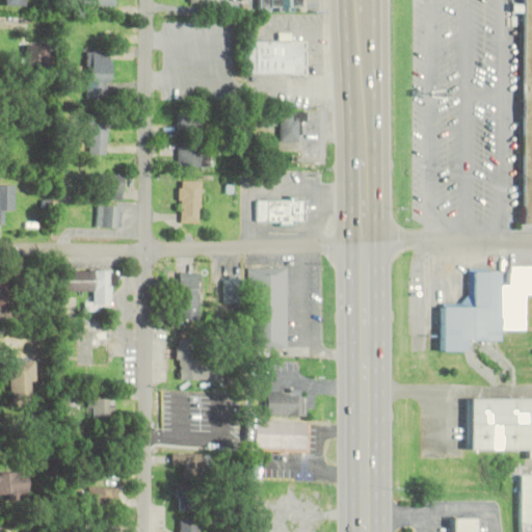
[(260,0),(260,10),(303,10),(303,0),(260,0)]
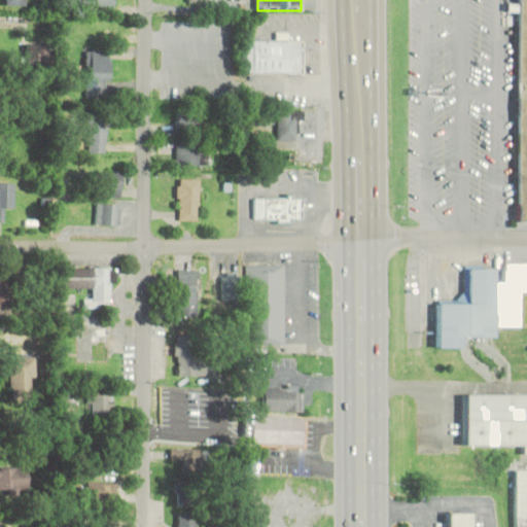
[(526,0),(518,0),(518,221),(526,221),(526,0)]
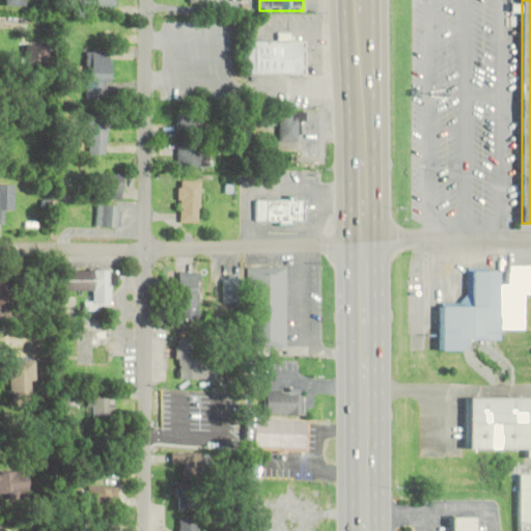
[(247,75),(306,75),(306,39),(247,39),(247,75)]
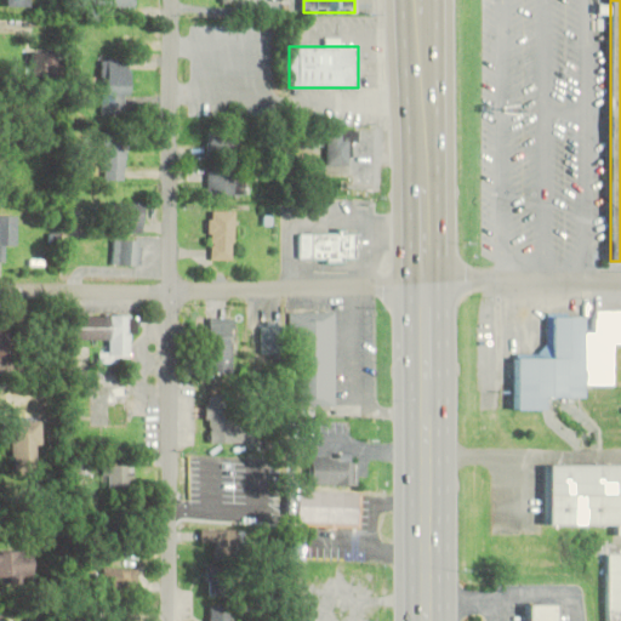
[(63,75),(63,53),(32,53),(32,75),(63,75)]
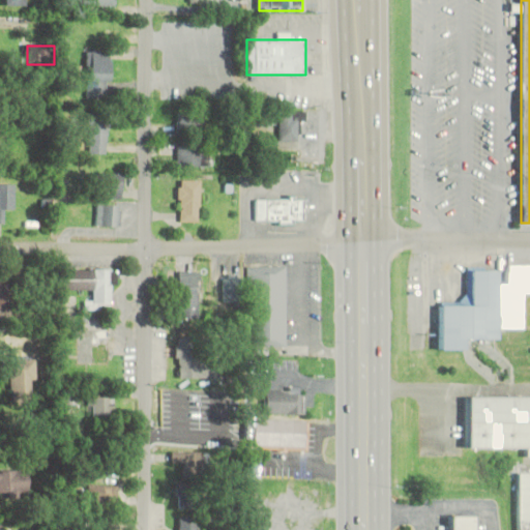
[(109,98),(110,51),(89,51),(88,98),(109,98)]
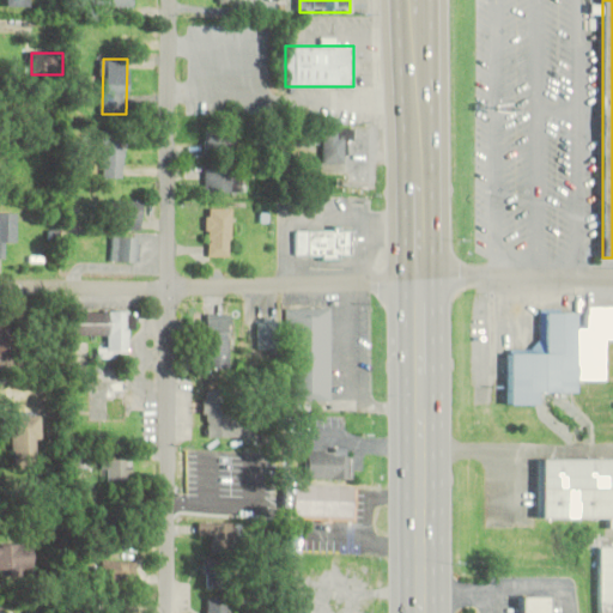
[(350,163),(350,128),(323,128),(323,163),(350,163)]
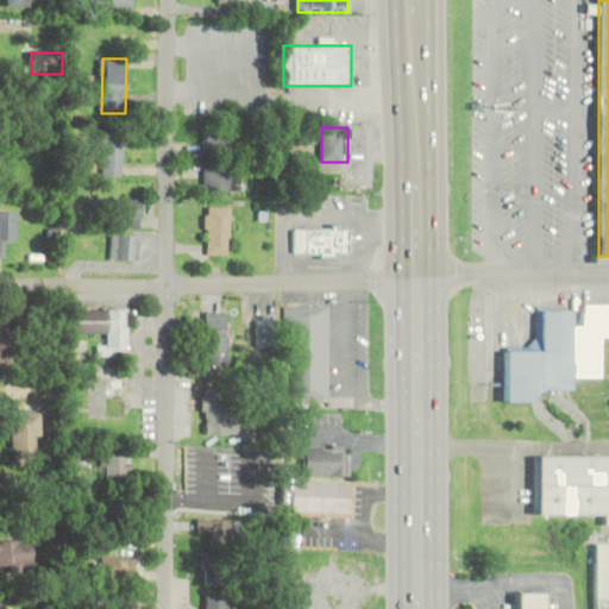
[(233,154),(233,132),(203,132),(203,154),(233,154)]
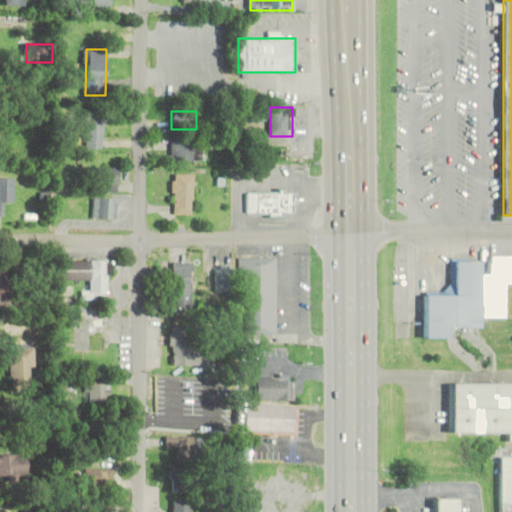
[(86,148),(103,148),(103,114),(86,114),(86,148)]
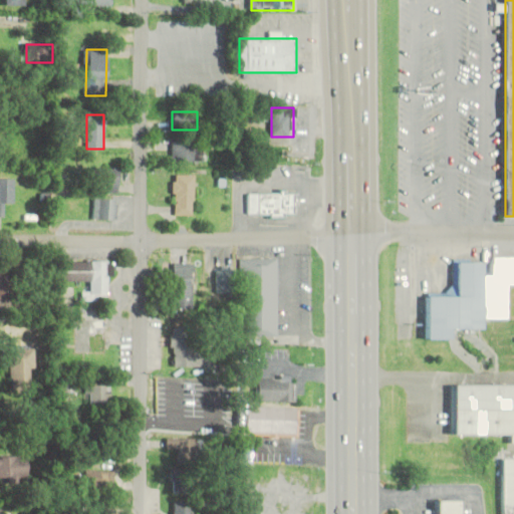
[(172,161),(203,161),(203,142),(172,142),(172,161)]
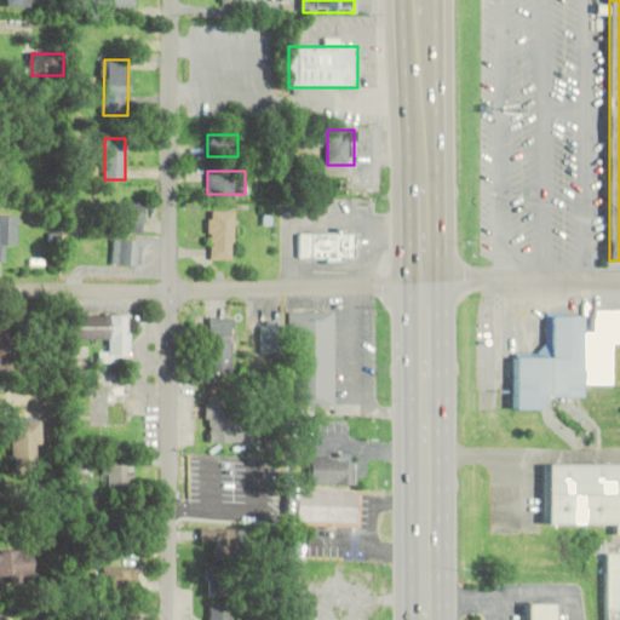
[(142,204),(115,204),(115,231),(142,231),(142,204)]
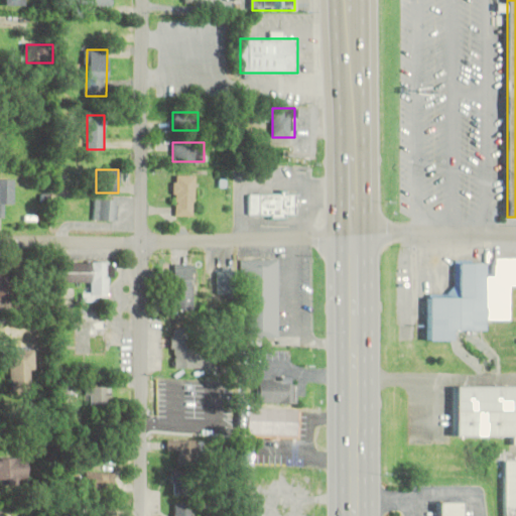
[(195,174),(173,174),(173,216),(195,216),(195,174)]
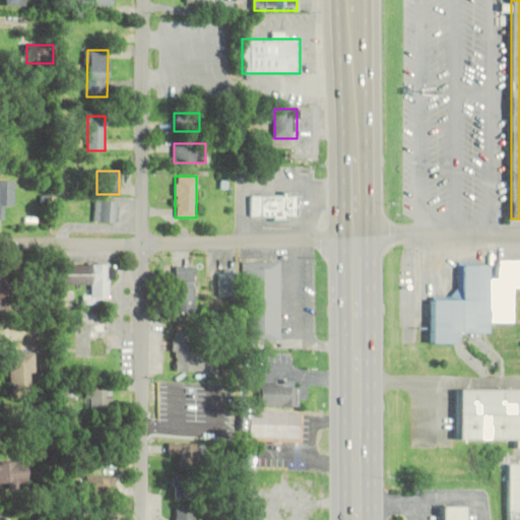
[(14,181),(0,181),(0,218),(3,218),(3,208),(14,208),(14,181)]
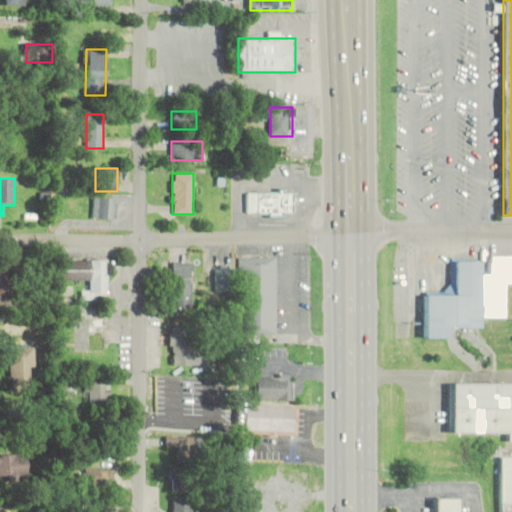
[(249,191),(249,216),(294,216),(294,191),(249,191)]
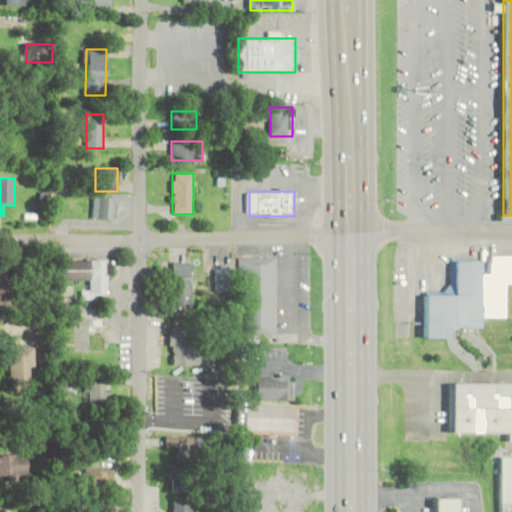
[(116,198),(93,198),(93,219),(116,219),(116,198)]
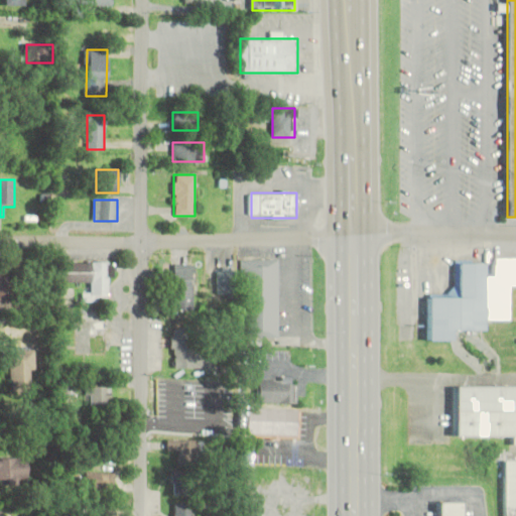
[(515,257),(493,257),(493,286),(515,285),(515,257)]
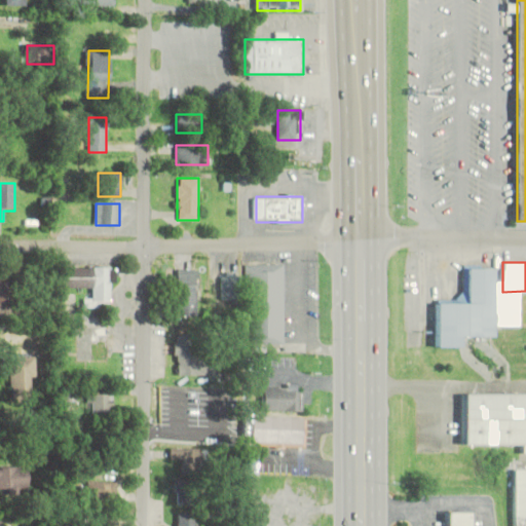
[(246,344),(285,344),(285,265),(246,264),(246,344)]
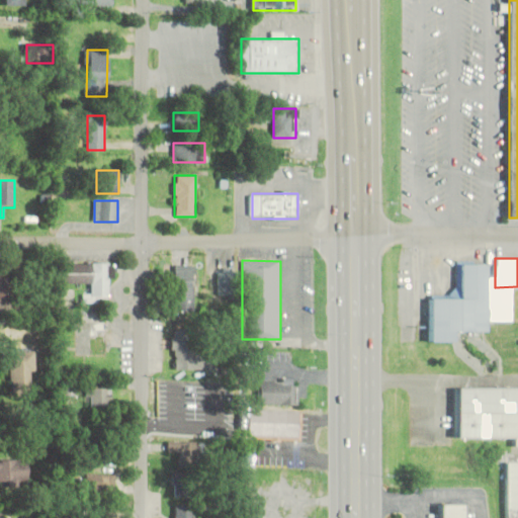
[(57,283),(91,283),(91,294),(84,294),(84,303),(110,303),(109,262),(57,263),(57,283)]
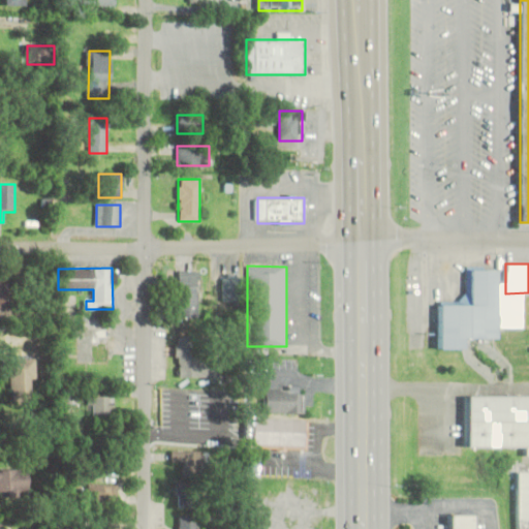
[(197,317),(197,270),(177,270),(177,317),(197,317)]
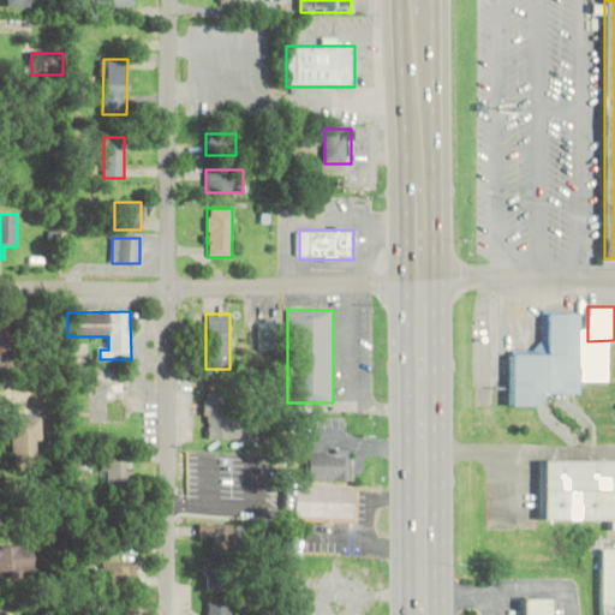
[(578,394),(578,314),(544,314),(544,352),(512,351),(512,406),(539,406),(539,393),(578,394)]
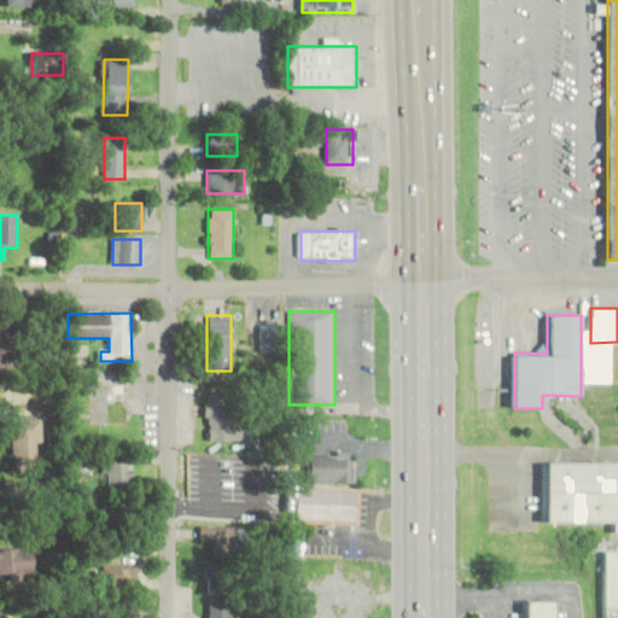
[(0,369),(9,369),(9,362),(15,362),(15,324),(0,322),(0,369)]
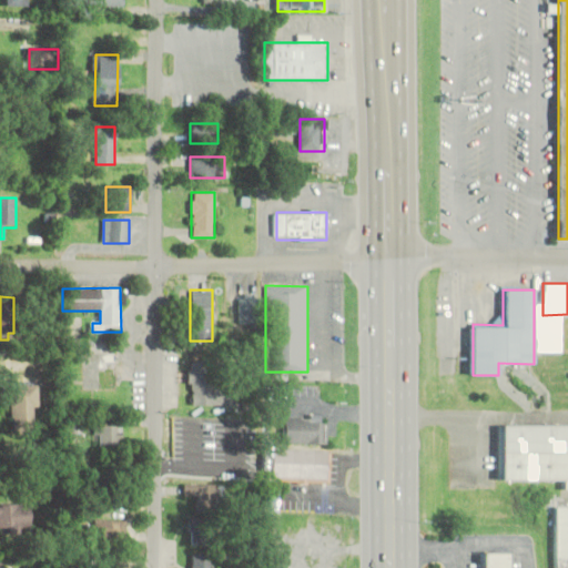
[(233,405),(234,386),(213,386),(213,363),(190,363),(190,405),(233,405)]
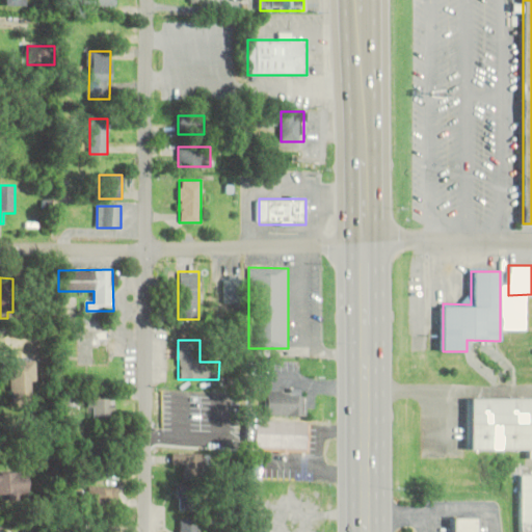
[(35,363),(11,363),(11,399),(35,399),(35,363)]
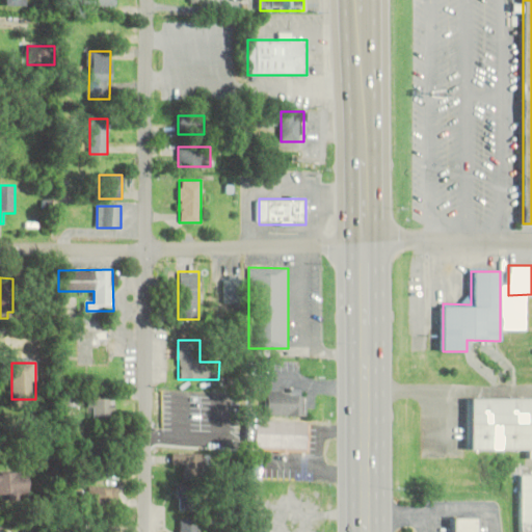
[(265,390),(265,416),(304,416),(304,390),(265,390)]
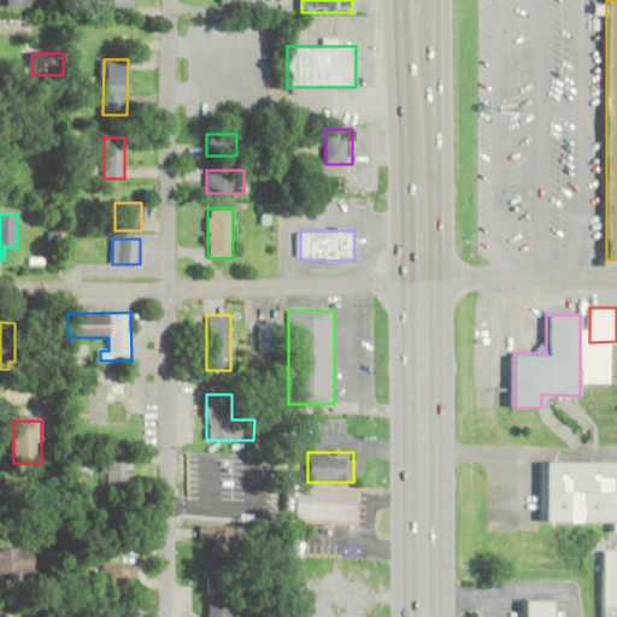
[(101,485),(131,485),(131,460),(101,460),(101,485)]
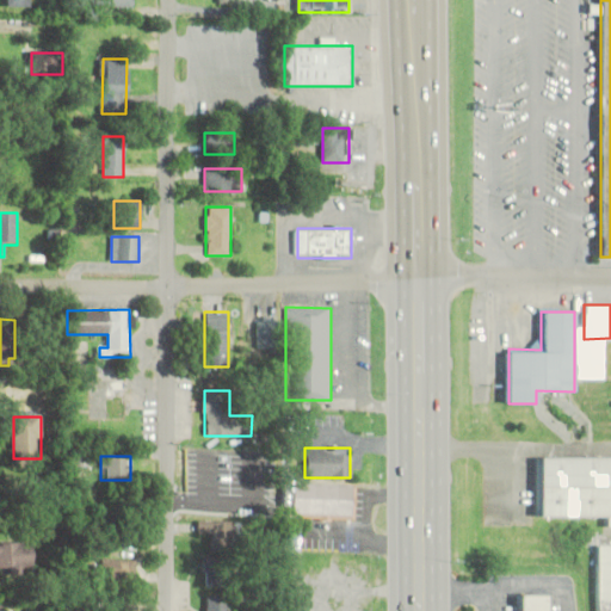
[(610,457),(541,457),(541,516),(608,516),(608,526),(610,526),(610,457)]
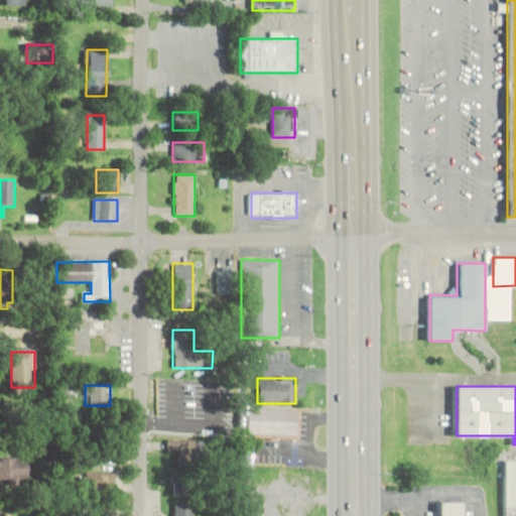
[(248,433),(294,433),(294,408),(248,408),(248,433)]
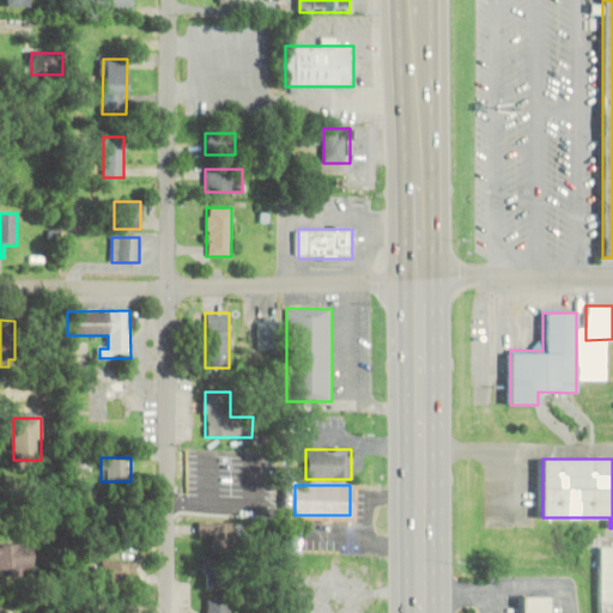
[(210,534),(210,553),(234,553),(234,523),(198,523),(198,534),(210,534)]
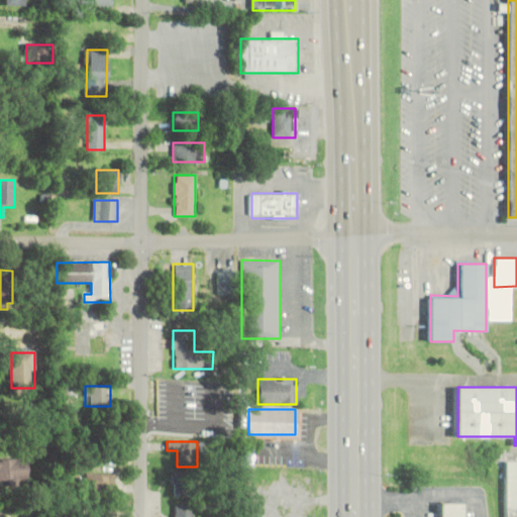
[(28,458),(0,457),(0,481),(28,482),(28,458)]
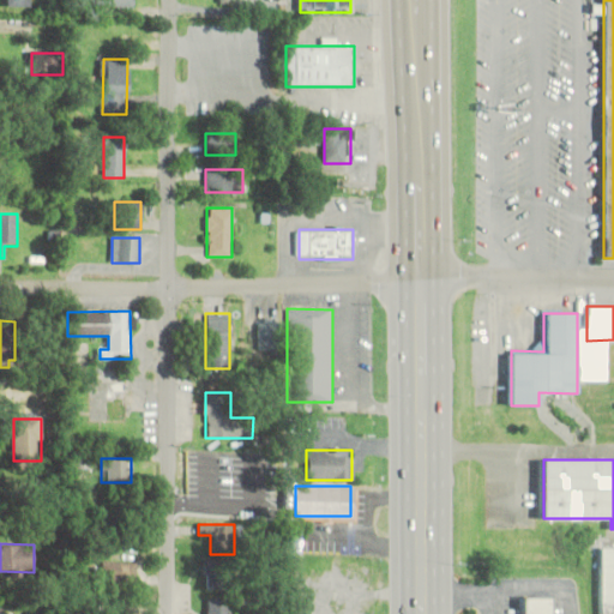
[(613,613),(613,547),(602,547),(602,613),(613,613)]
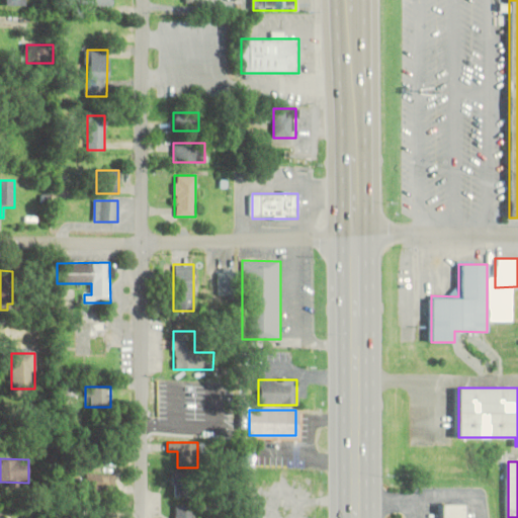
[(114,491),(114,475),(86,475),(86,491),(114,491)]
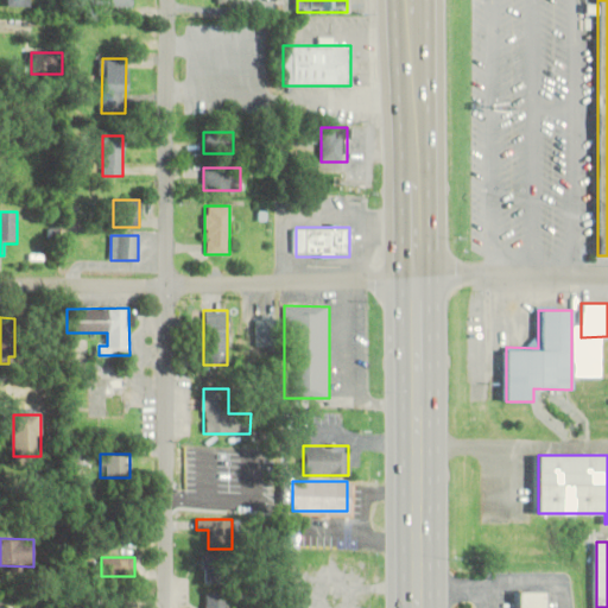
[(206,607),(226,607),(226,564),(207,564),(207,584),(216,584),(216,593),(206,593),(206,607)]
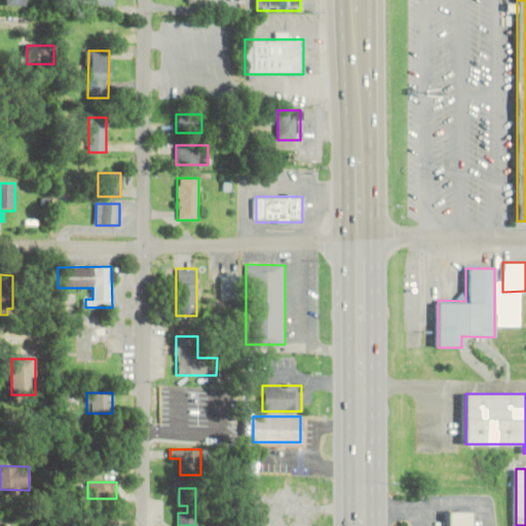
[(448,525),(448,510),(475,510),(475,525),(448,525)]
